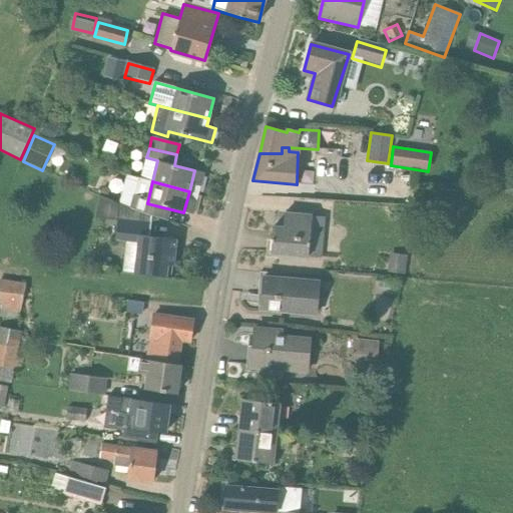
[(121,275),(140,276),(171,279),(172,278),(163,277),(165,265),(173,266),(176,239),(149,236),(151,215),(113,202),(99,196),(94,217),(117,220),(114,239),(125,241),(121,275)]
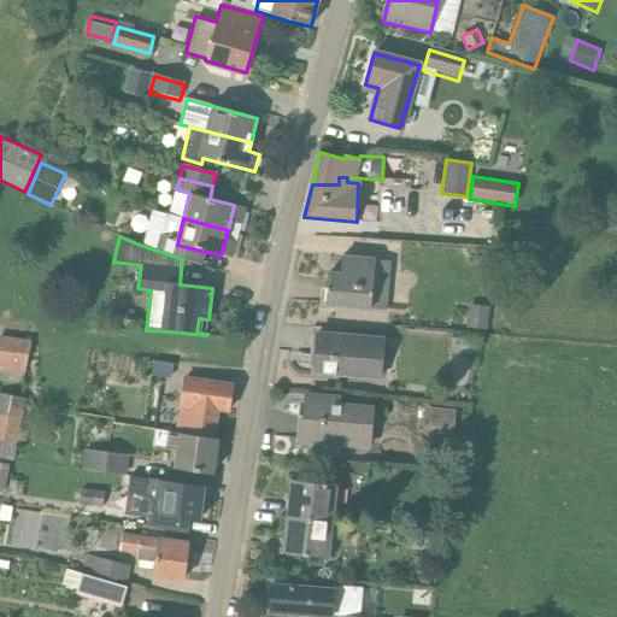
[(325,305),(386,311),(391,262),(342,257),(341,275),(328,274),(325,305)]
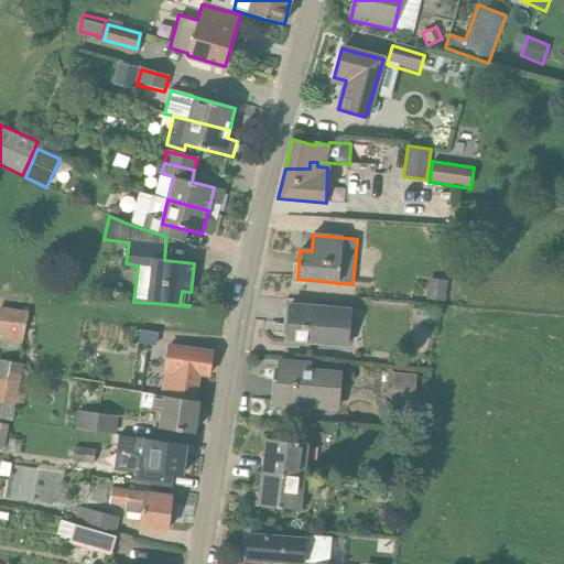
[(447,281),(429,278),(425,299),(445,302),(447,281)]
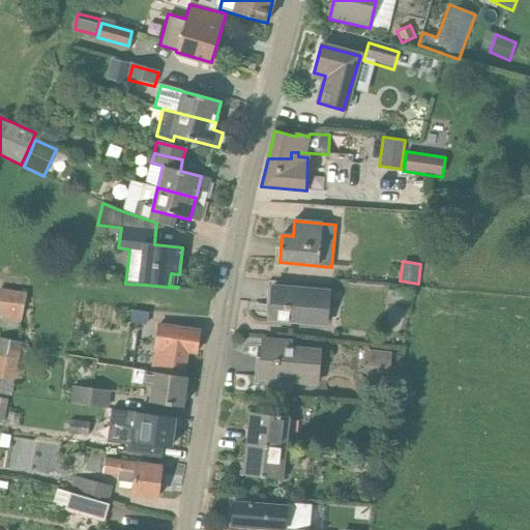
[(270,315),(269,320),(325,326),(327,293),(289,289),(290,284),(269,282),(266,305),(256,304),(255,314),(270,315)]
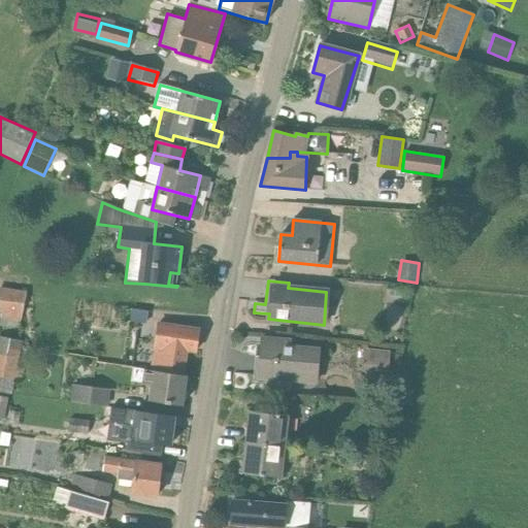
[(0,287),(0,311),(1,312),(0,317),(0,325),(19,329),(26,291),(0,287)]
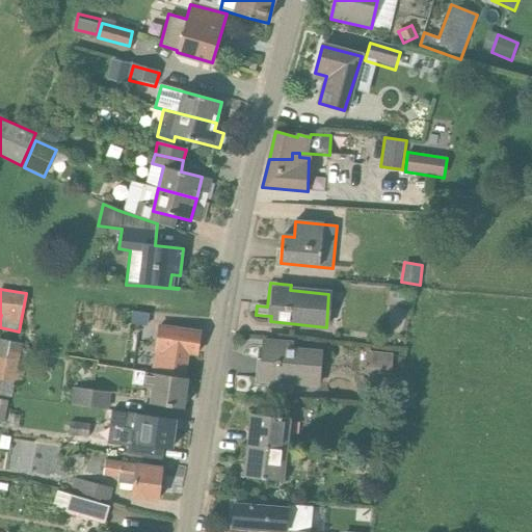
[(150,314),(132,312),(131,325),(149,327),(150,314)]
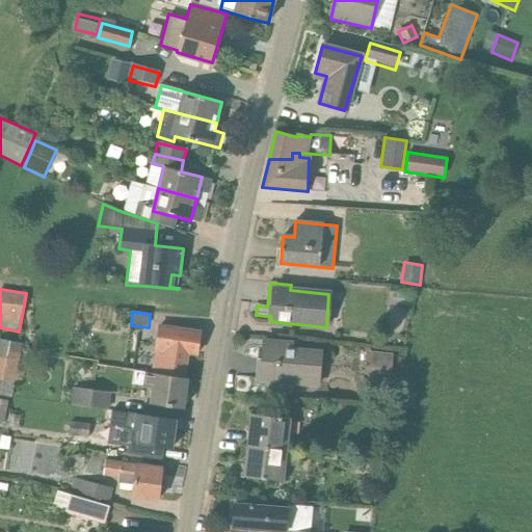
[(153,371),(184,376),(187,353),(197,354),(201,333),(160,325),(159,337),(153,371)]
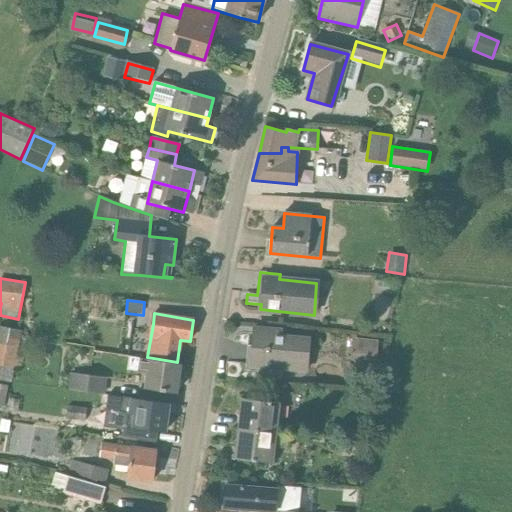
[(21,331),(0,326),(0,380),(11,382),(14,367),(21,369),(23,356),(17,355),(21,331)]
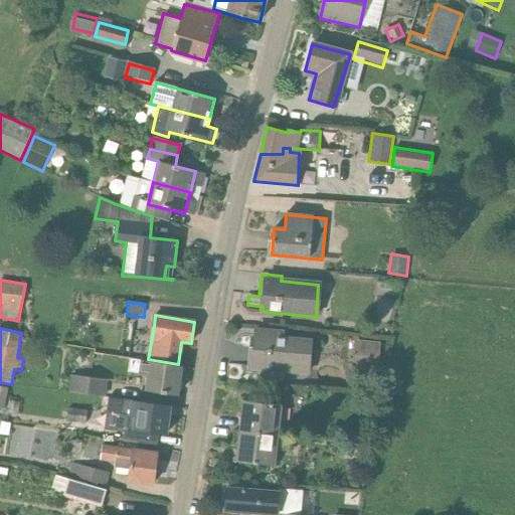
[(308,373),(310,340),(283,338),(282,332),(255,330),(252,368),(308,373)]
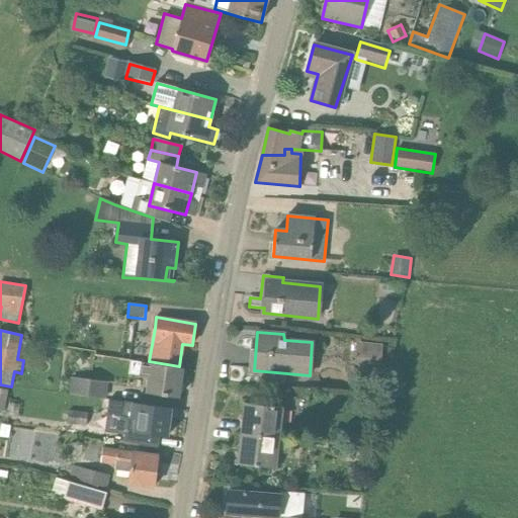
[(382,344),(356,342),(354,371),(356,371),(356,374),(378,376),(379,374),(384,374),(385,363),(380,363),(382,344)]
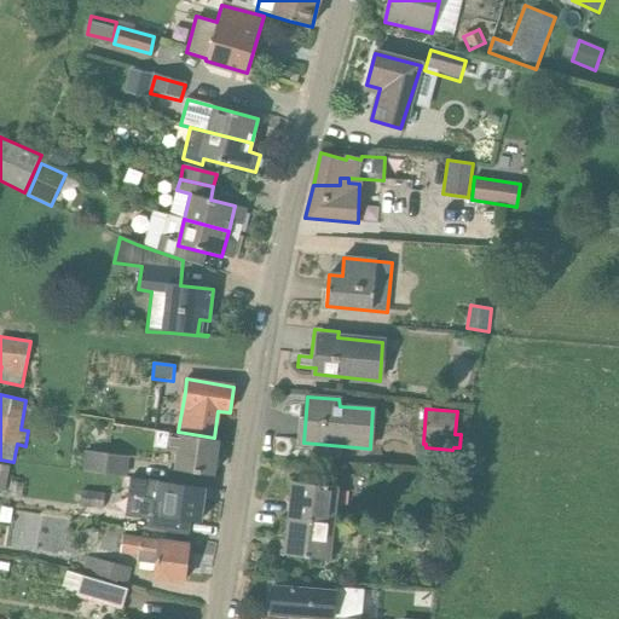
[(179,469),(213,475),(218,441),(223,443),(223,441),(213,440),(214,438),(178,432),(158,428),(156,444),(181,447),(179,469)]
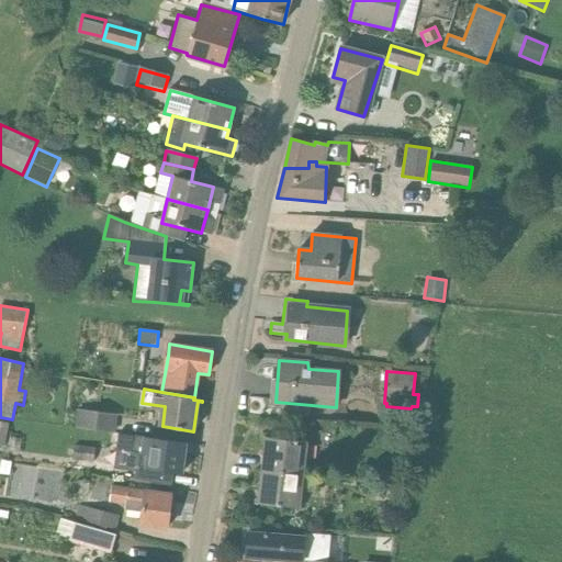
[(116,414),(78,409),(75,435),(107,439),(108,433),(114,433),(116,414)]
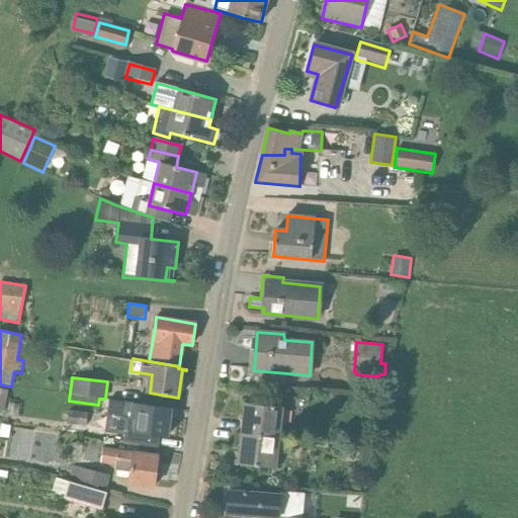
[(167,437),(171,408),(110,401),(107,416),(137,420),(135,433),(167,437)]
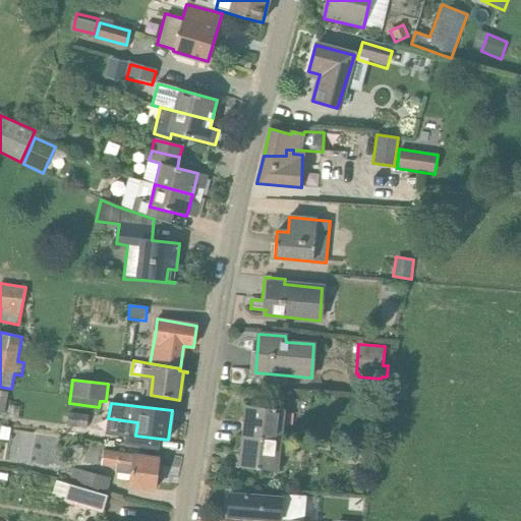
[(242,435),(279,437),(281,410),(246,405),(242,435)]
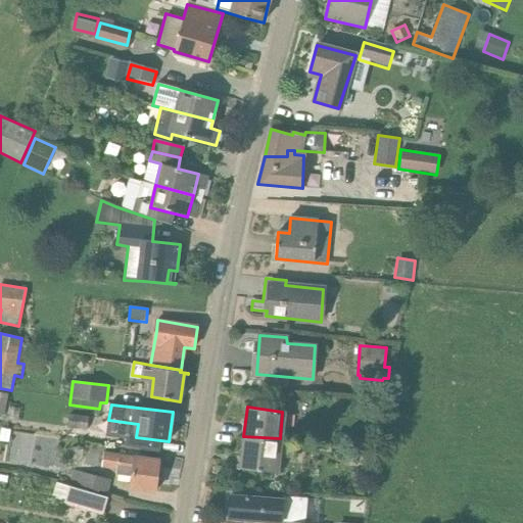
[(89,417),(68,415),(67,428),(87,430),(89,417)]
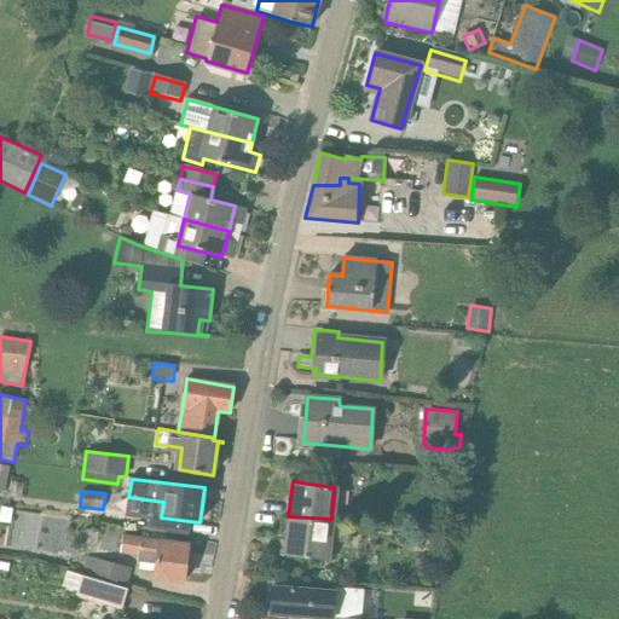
[(12,509),(1,507),(0,514),(0,521),(10,524),(12,509)]
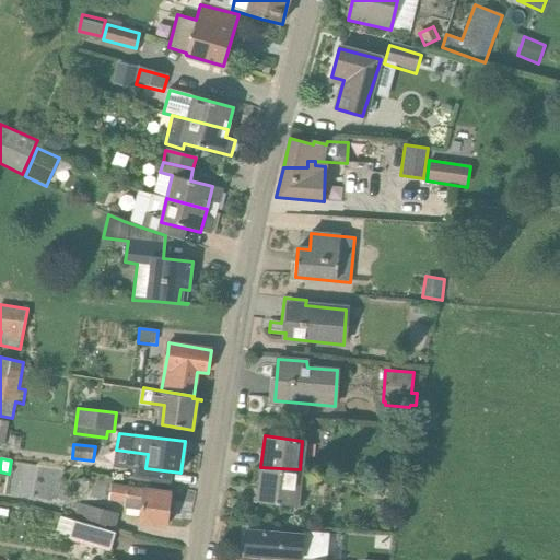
[(296,505),(298,489),(315,490),(316,475),(299,474),(300,469),(260,467),(256,501),(296,505)]
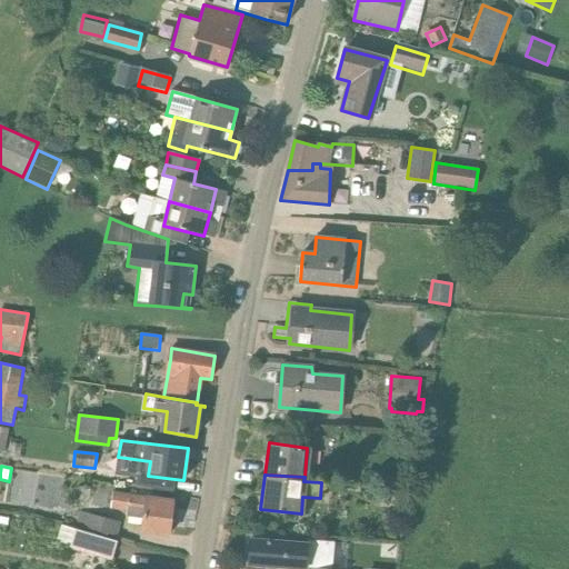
[(173,501),(111,495),(110,509),(127,511),(127,518),(140,519),(138,532),(169,535),(173,501)]
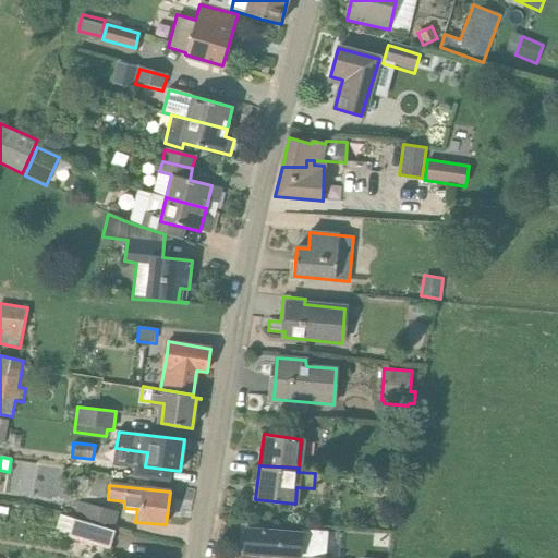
[(79,502),(75,516),(113,525),(117,511),(79,502)]
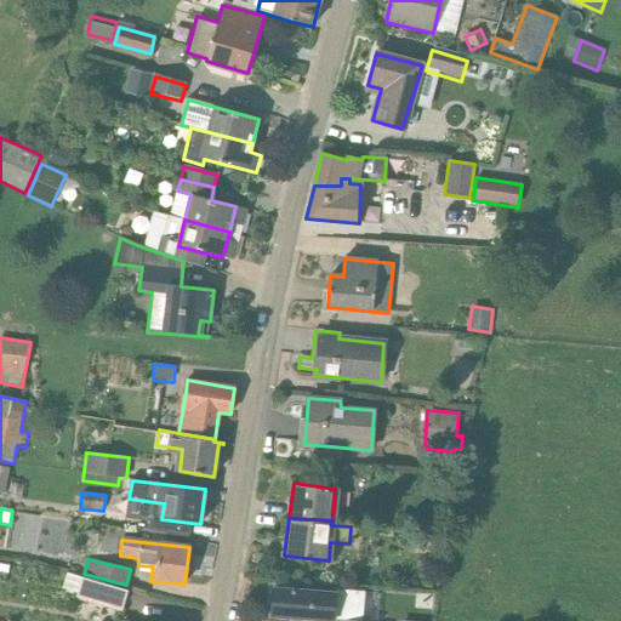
[(78,593),(77,596),(123,609),(127,591),(67,573),(62,588),(78,593)]
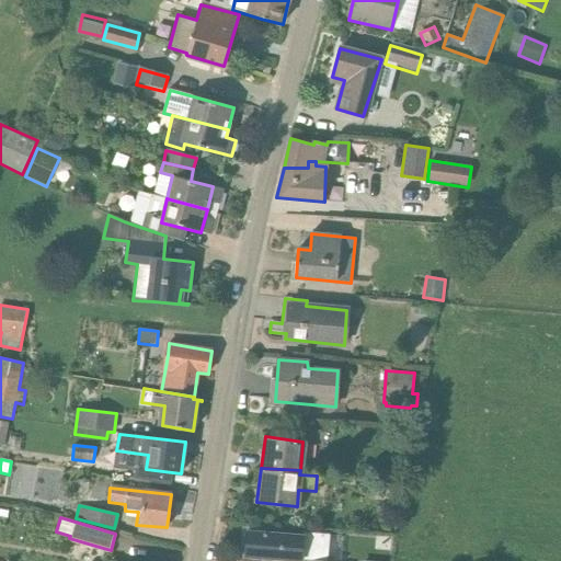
[(333,529),(331,553),(342,554),(344,530),(333,529)]
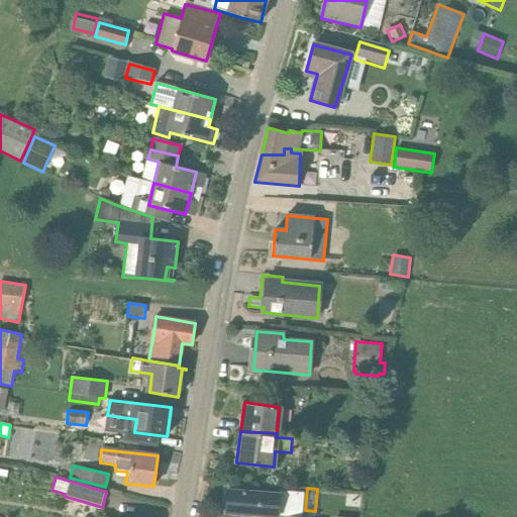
[(281,494),(227,490),(226,512),(279,516),(281,494)]
